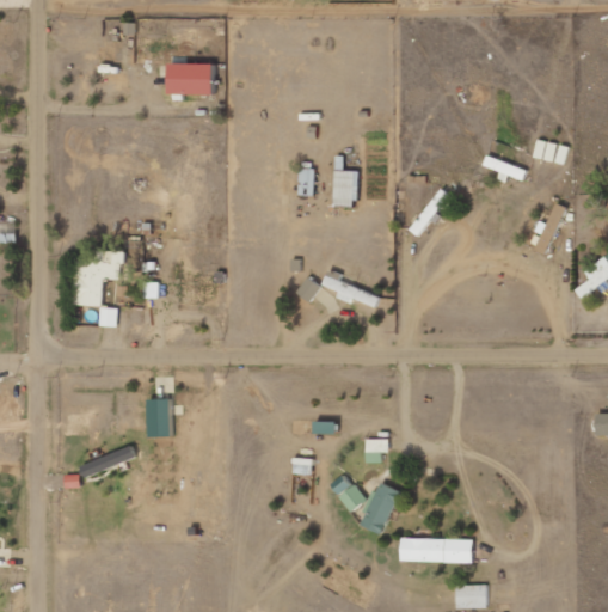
[(166,93),(210,95),(212,63),(166,62),(166,93)]
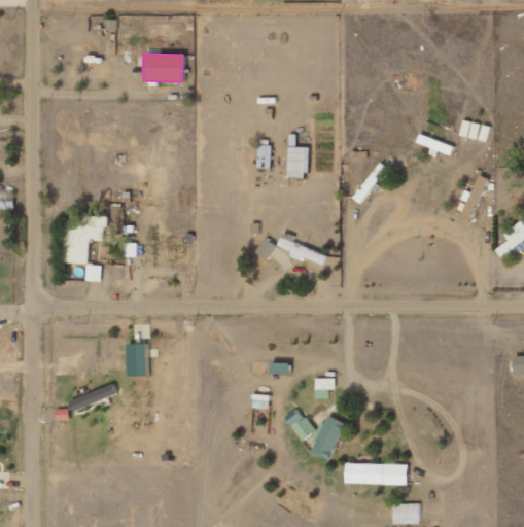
[(269,145),(256,145),(256,165),(269,166),(269,145)]
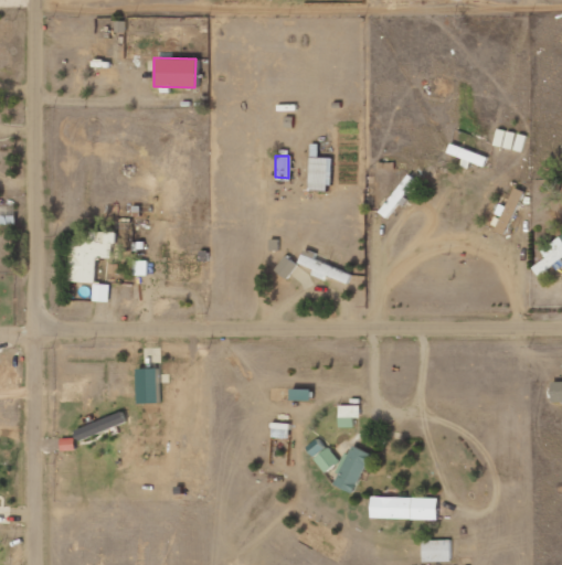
[(306,190),(328,191),(329,158),(308,158),(306,190)]
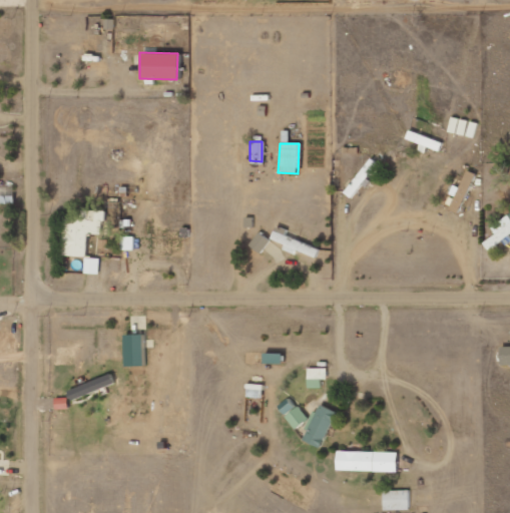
[(60,257),(84,257),(85,234),(100,234),(101,210),(76,210),(76,219),(61,219),(60,257)]
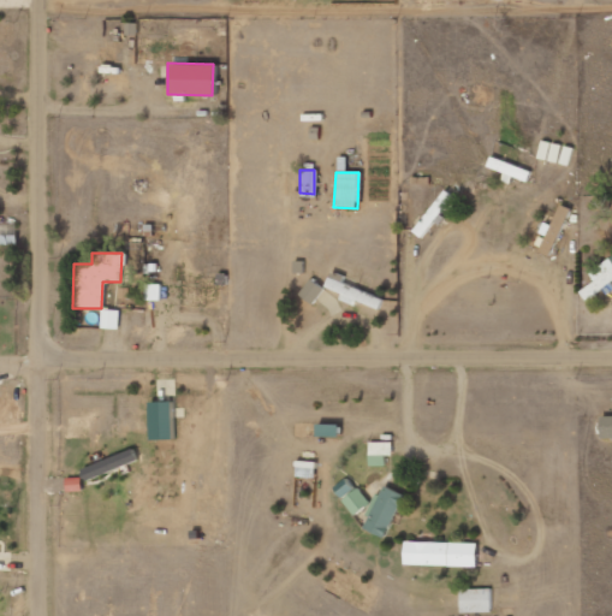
[(592,282),(577,291),(582,298),(611,279),(611,259),(610,256),(586,272),(592,282)]
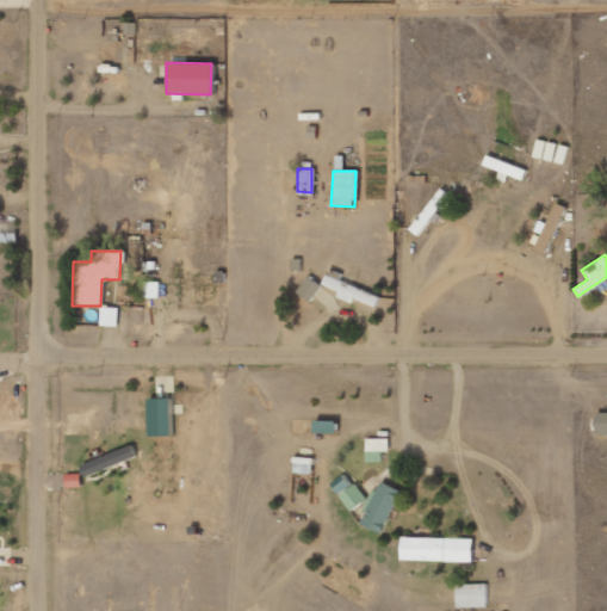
[(295,292),(308,302),(319,287),(305,277),(295,292)]
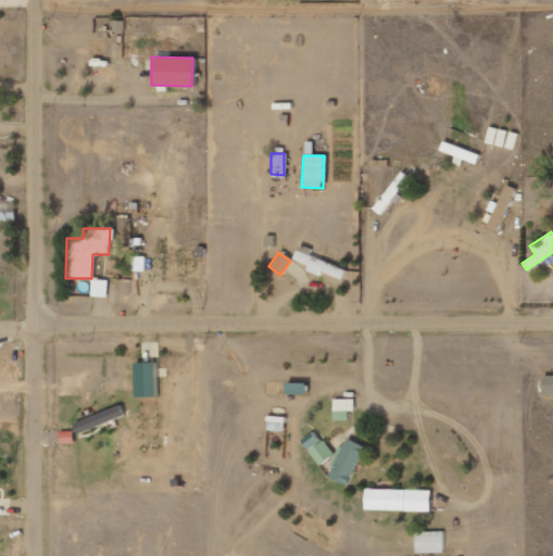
[(292,260),(308,264),(305,270),(319,275),(321,272),(341,278),(344,268),(294,253),(292,260)]
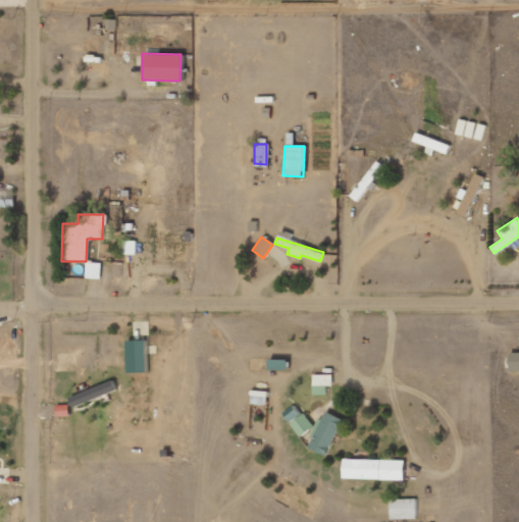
[(99,278),(100,263),(85,262),(84,278),(99,278)]
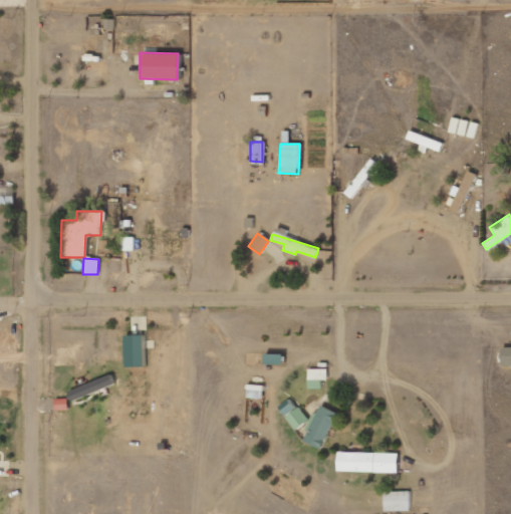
[(123,363),(141,362),(140,335),(122,336),(123,363)]
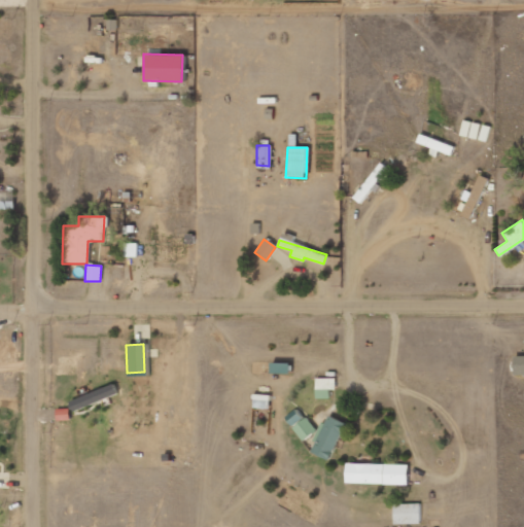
[(523,375),(523,356),(513,356),(513,376),(523,375)]
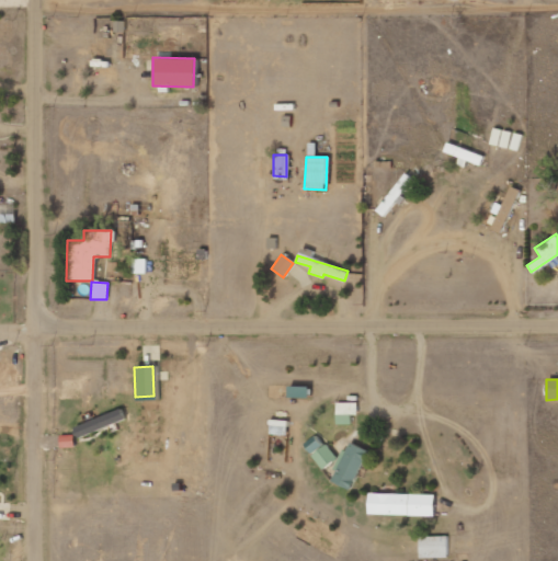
[(349,414),(354,415),(355,404),(338,403),(337,421),(349,422),(349,414)]
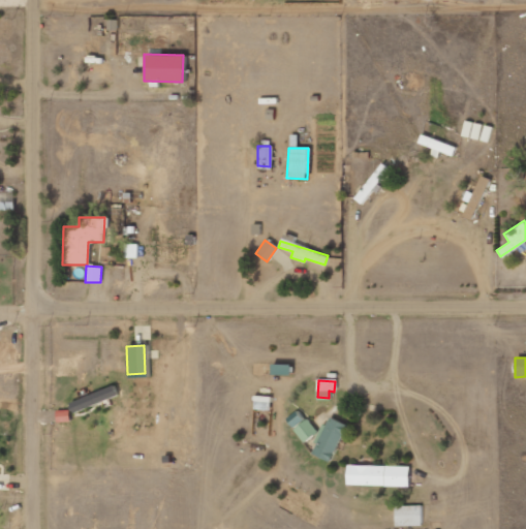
[(116,396),(113,385),(71,401),(75,410),(116,396)]
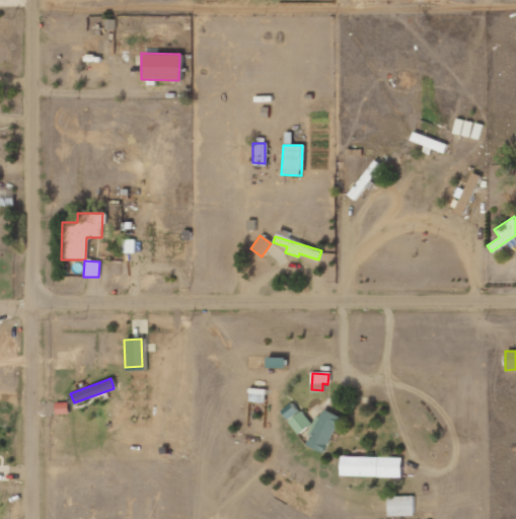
[(67,414),(67,402),(54,403),(54,414),(67,414)]
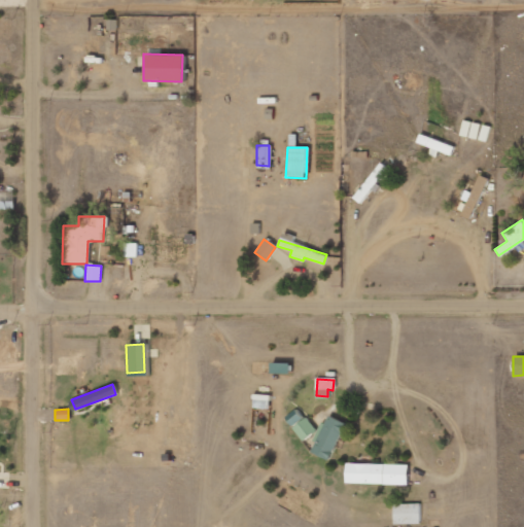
[(344,424),(327,416),(309,452),(325,460),(344,424)]
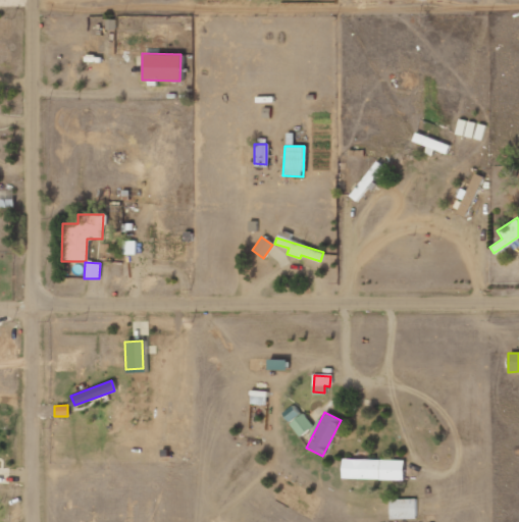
[(297,436),(311,428),(303,413),(289,421),(297,436)]
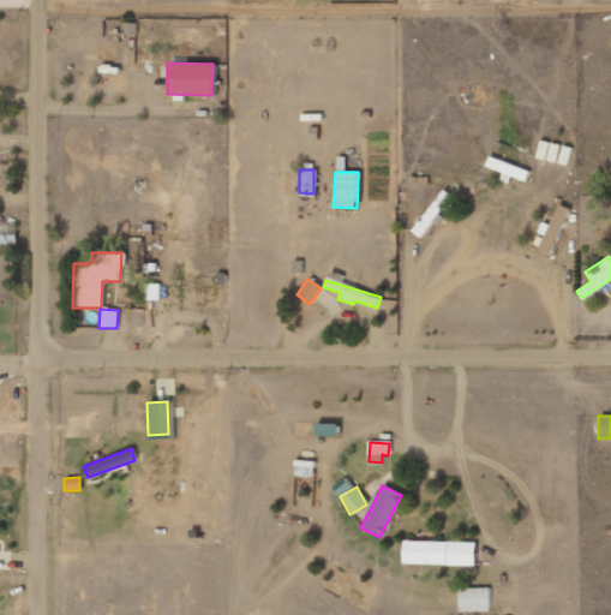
[(473,566),(473,542),(402,541),(401,563),(473,566)]
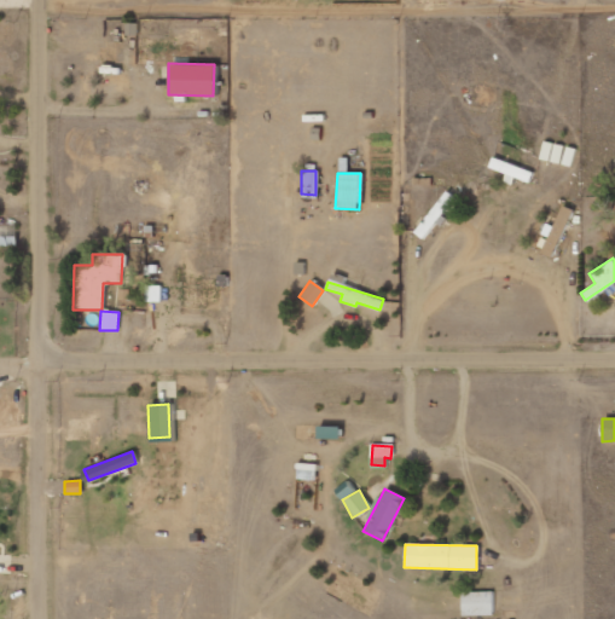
[(459,591),(460,617),(491,615),(491,591),(459,591)]
